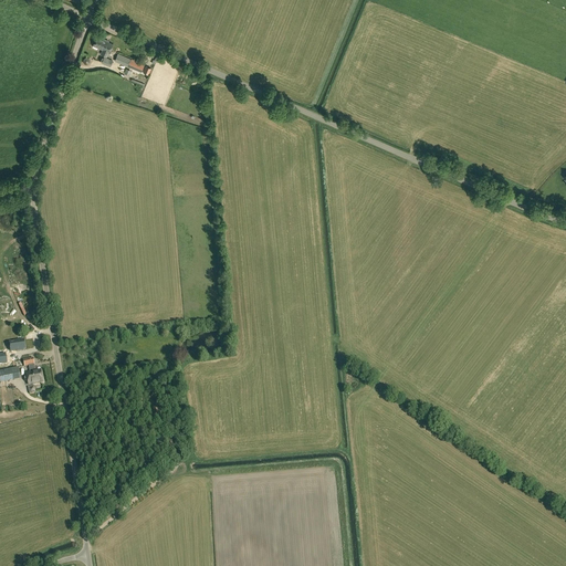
[(108,51),(109,52),(113,43),(107,41),(96,37),(92,45),(103,50),(101,54),(106,56),(108,51)]
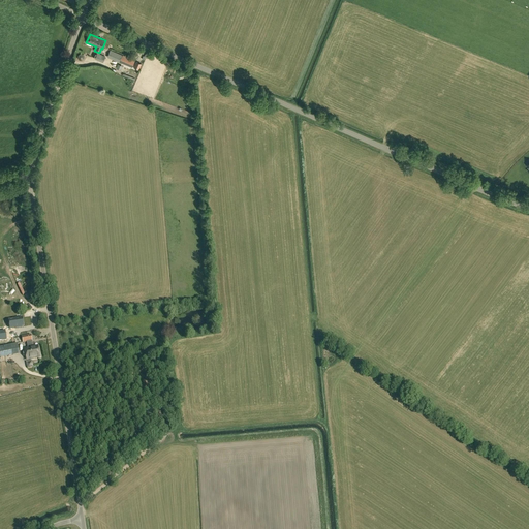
[(95,58),(104,62),(106,56),(97,52),(95,58)]
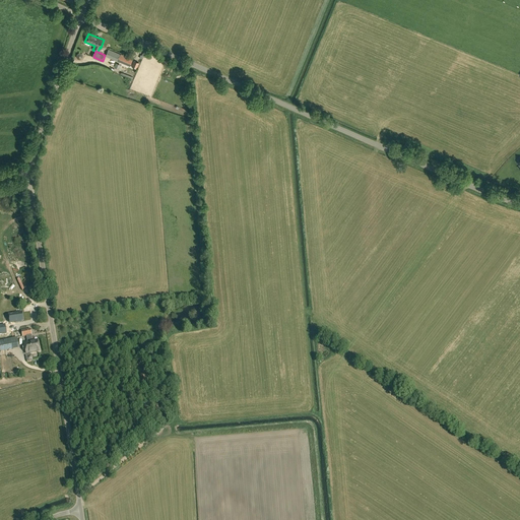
[(107,55),(118,60),(119,56),(120,55),(109,51),(107,55)]
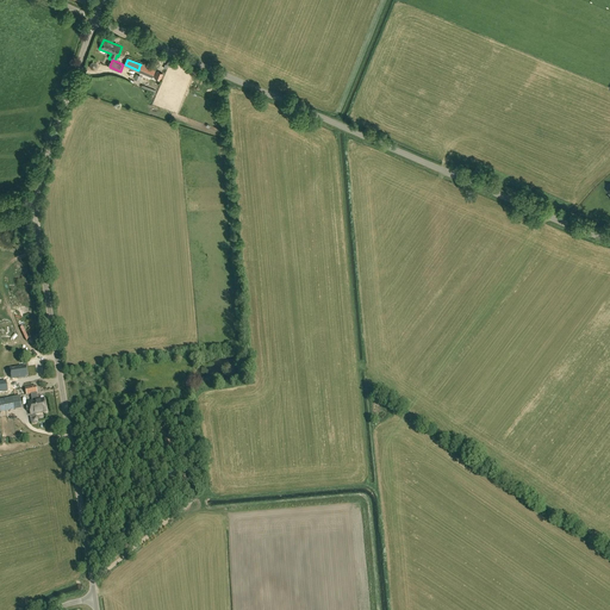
[(137,70),(153,78),(155,72),(139,66),(138,70),(137,70)]
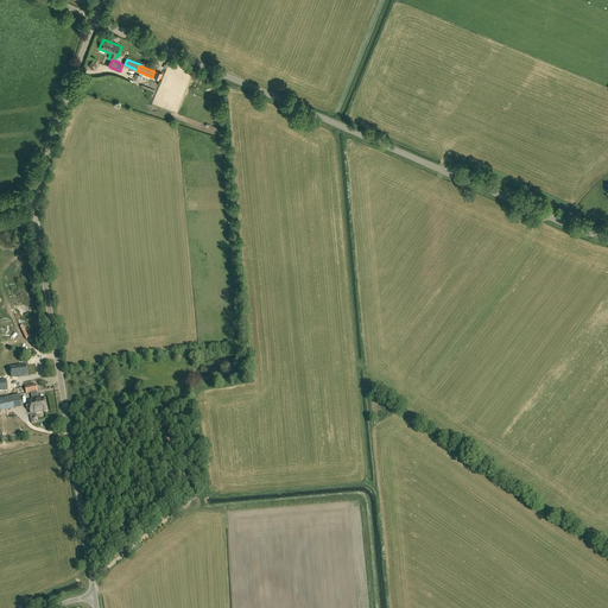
[(26,366),(10,368),(12,378),(27,375),(26,366)]
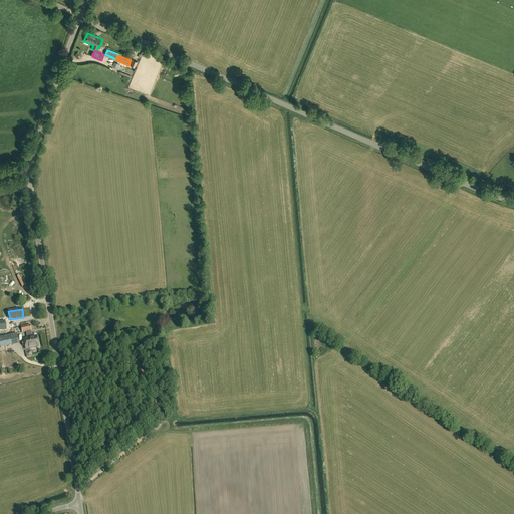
[(21,327),(22,332),(26,332),(27,337),(23,338),(26,350),(39,347),(37,336),(32,337),(30,331),(31,331),(30,325),(21,327)]
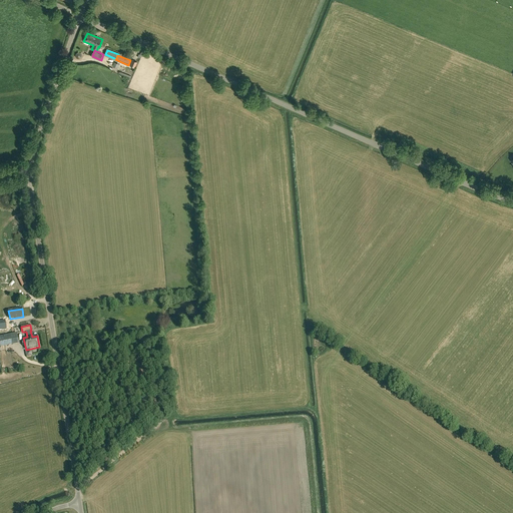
[(11,341),(16,340),(15,334),(0,336),(0,346),(11,344),(11,341)]
